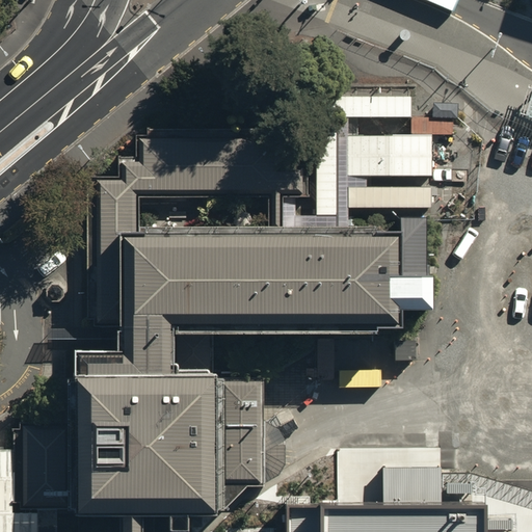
[(337,216),(337,230),(349,230),(349,209),(430,209),(430,188),(365,188),(365,175),(430,175),(429,137),(348,137),(347,117),(410,117),(409,97),(316,98),(317,216),(337,216)]
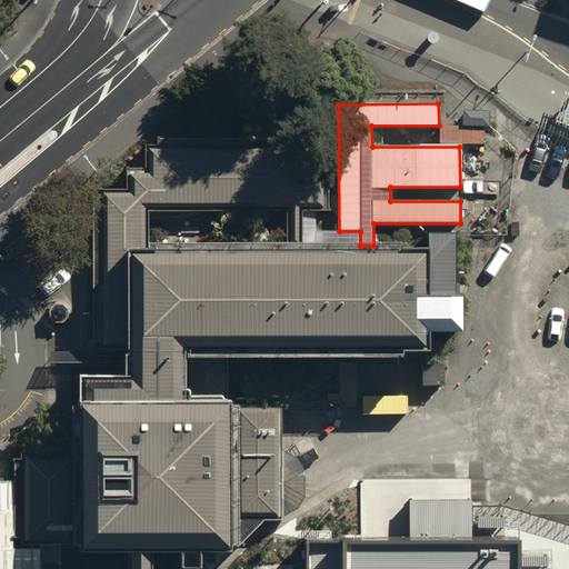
[(149,247),(149,211),(287,210),(302,210),(329,210),(328,137),(158,139),(158,145),(146,145),(146,168),(127,169),(127,188),(92,188),(95,343),(100,343),(100,350),(132,350),(132,351),(132,375),(132,378),(81,379),(82,450),(22,450),(23,460),(16,460),(16,505),(16,539),(22,539),(22,546),(82,546),(82,558),(131,558),(130,568),(159,568),(159,557),(185,556),(183,568),(202,568),(203,556),(240,556),(240,517),(281,517),(281,510),(299,510),(306,497),(306,471),(298,459),(283,452),(283,406),(233,406),(233,400),(190,400),(190,361),(402,360),(402,351),(427,351),(427,335),(460,335),(459,301),(453,301),(452,237),(428,237),(428,252),(399,252),(399,245),(373,246),(360,246),(315,245),(302,245),(288,245),(149,247)]
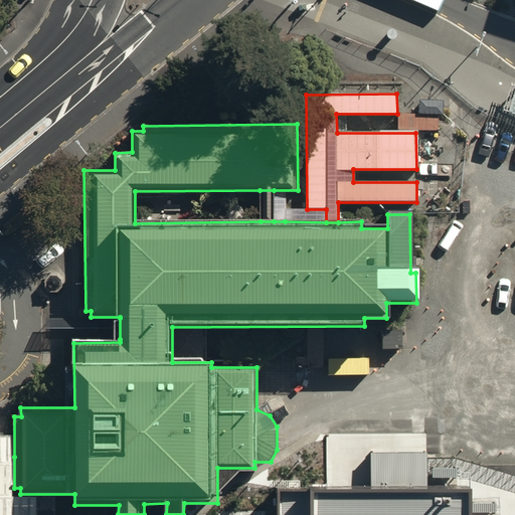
[(274,190),(260,190),(261,221),(274,221),(274,190)]
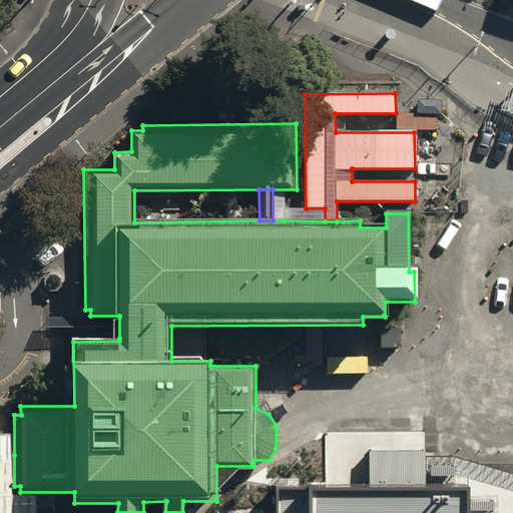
[(306,208),(285,208),(284,220),(325,221),(325,208),(306,208)]
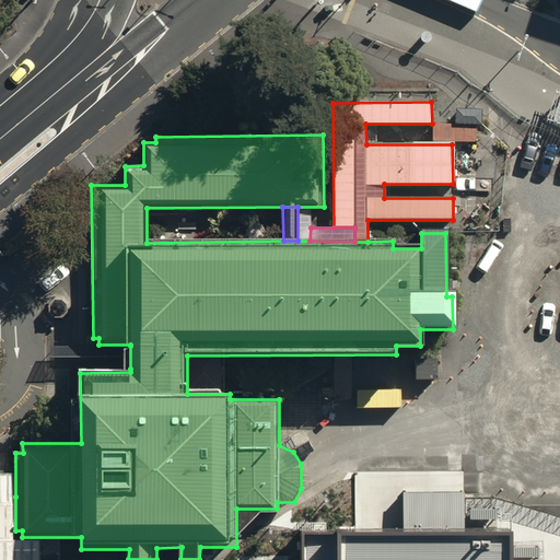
[(130,346),(50,347),(50,369),(130,369),(130,346)]
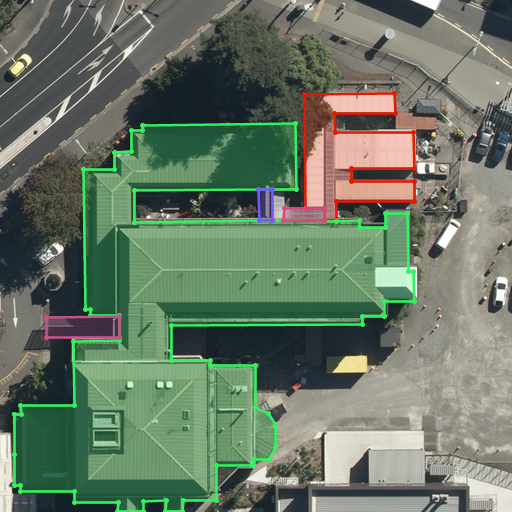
[(400,327),(380,328),(380,347),(400,347),(400,327)]
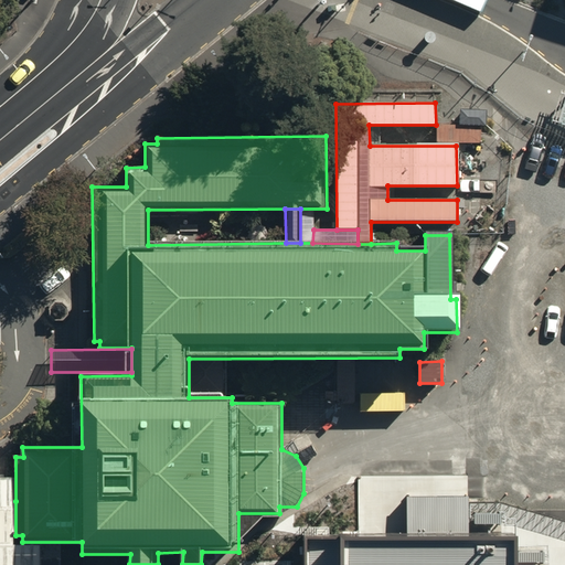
[(0,477),(0,564),(39,564),(39,545),(17,545),(16,535),(16,501),(14,501),(14,477),(0,477)]
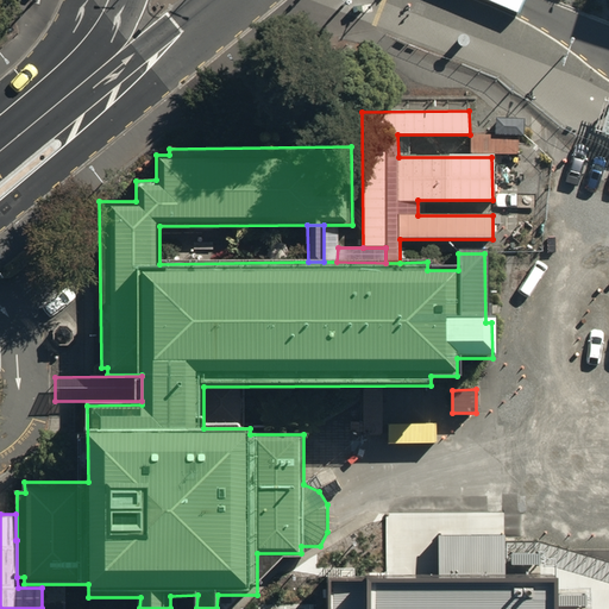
[(560,608),(560,573),(326,575),(326,608),(560,608)]
